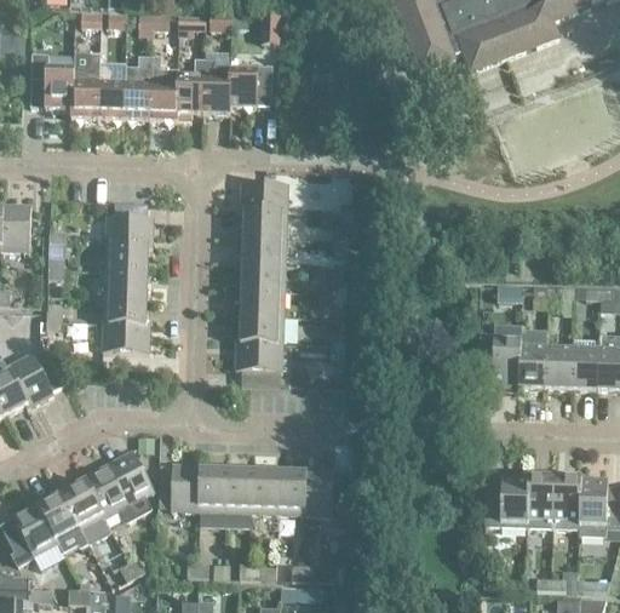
[(391,0),(420,73),(454,59),(453,56),(461,52),(470,73),(558,39),(551,19),(566,13),(567,17),(607,0),(391,0)]
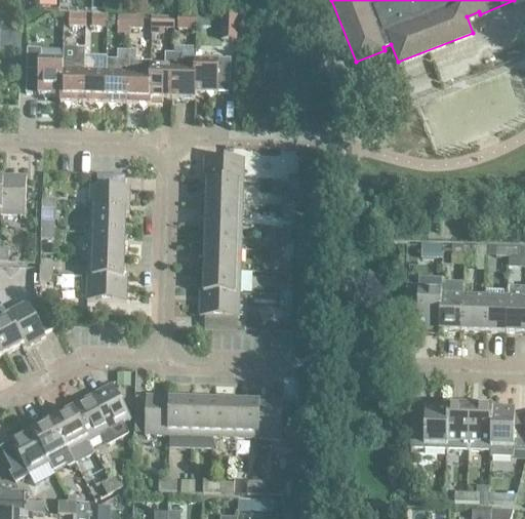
[(85,11),(69,10),(69,24),(85,24),(85,11)]
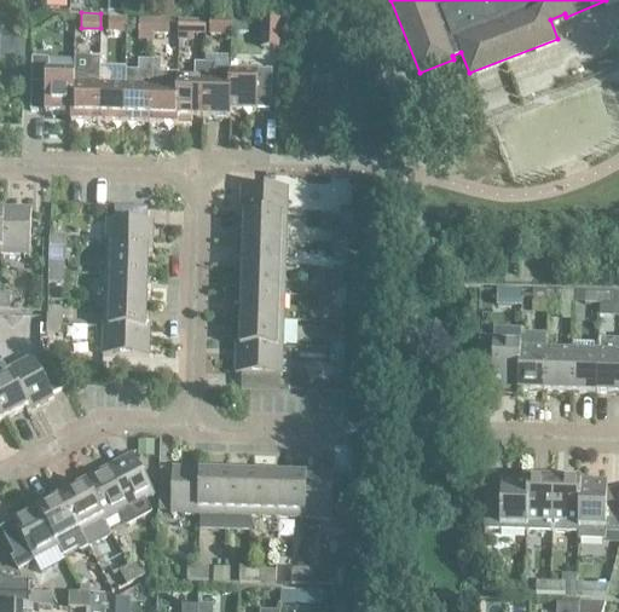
[(209,12),(208,32),(230,33),(231,13),(209,12)]
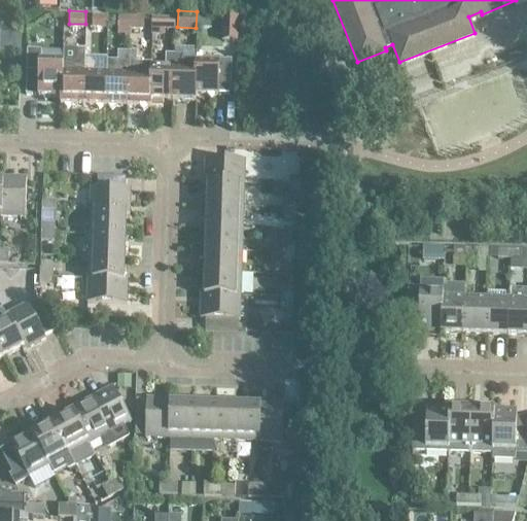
[(107,11),(93,11),(92,24),(107,24),(107,11)]
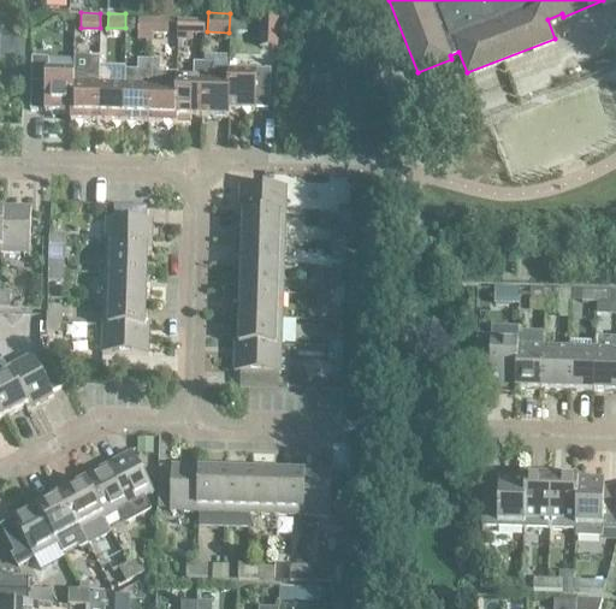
[(278,15),(272,15),(259,13),(259,43),(278,43),(278,15)]
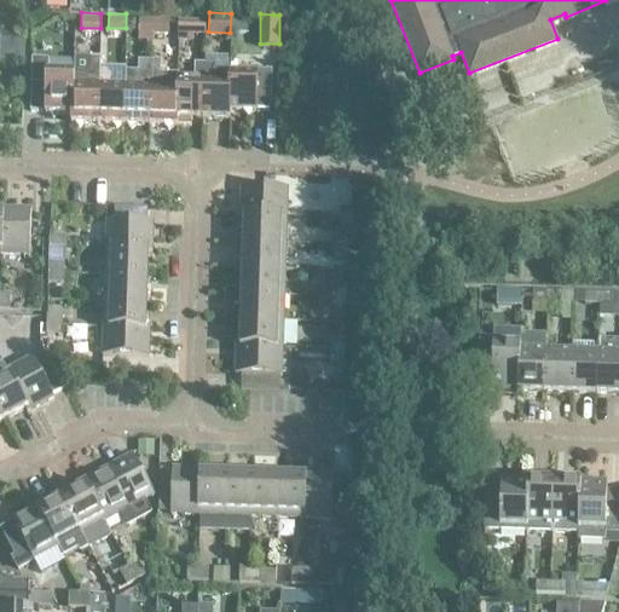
[(138,29),(152,29),(154,15),(139,15),(138,29)]
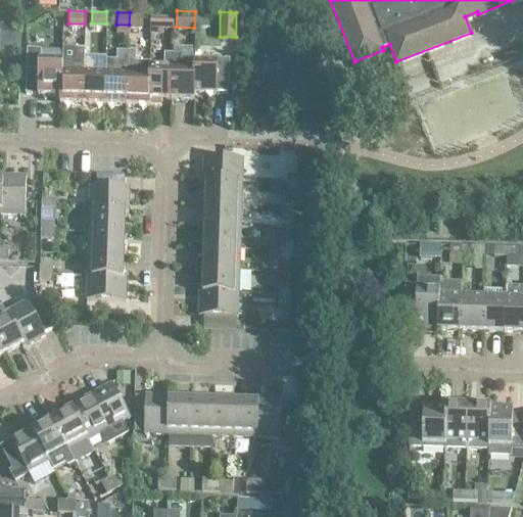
[(142,13),(130,12),(129,25),(141,26),(142,13)]
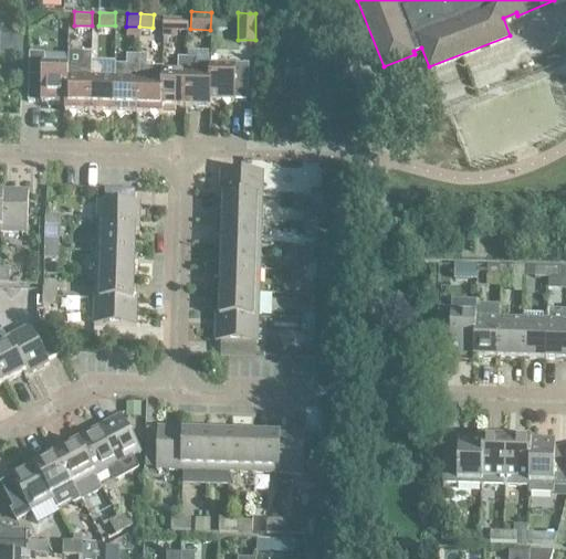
[(226,13),(211,13),(211,25),(226,25),(226,13)]
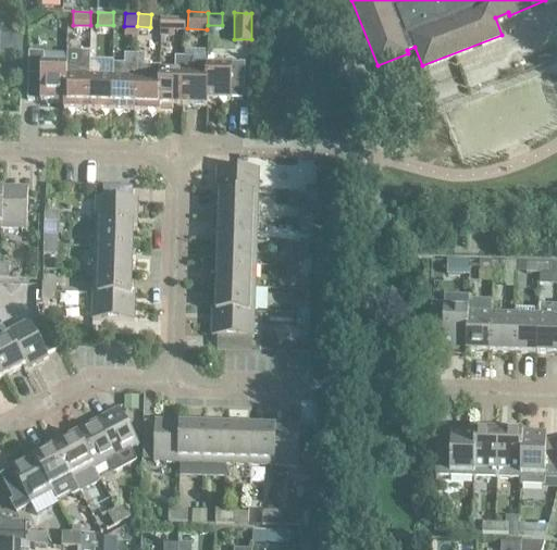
[(166,35),(166,49),(192,48),(190,35),(166,35)]
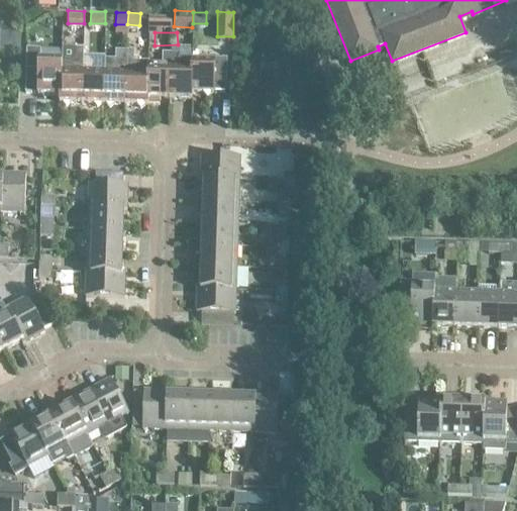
[(61,59),(60,92),(60,99),(82,100),(83,55),(83,44),(75,43),(75,54),(72,59),(61,59)]
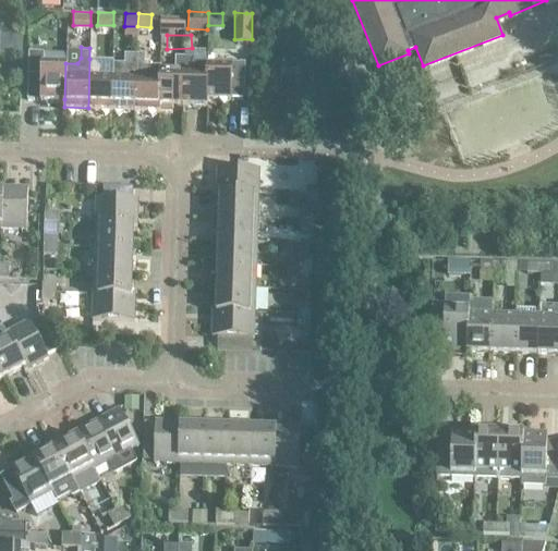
[(64,99),(65,63),(43,62),(43,49),(28,48),(28,60),(27,96),(40,97),(40,98),(64,99)]
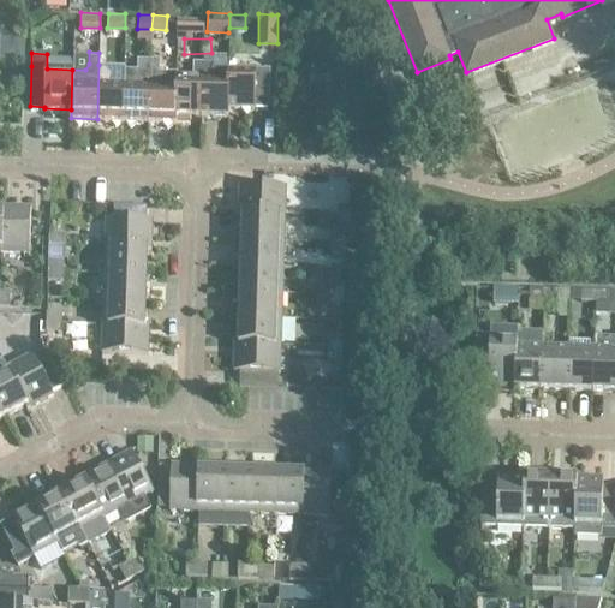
[(125,66),(124,79),(123,119),(149,120),(150,57),(137,55),(137,66),(125,66)]
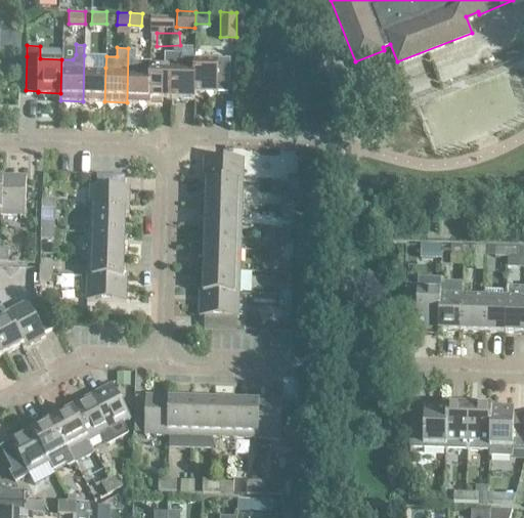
[(149,81),(150,61),(150,58),(135,58),(136,48),(128,48),(127,102),(149,103),(149,102),(150,81),(149,81)]
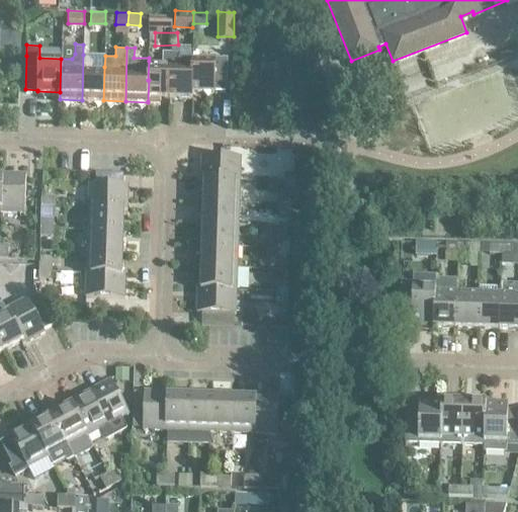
[(149,80),(148,101),(160,101),(160,95),(169,95),(171,50),(163,49),(162,62),(149,61),(148,80),(149,80)]
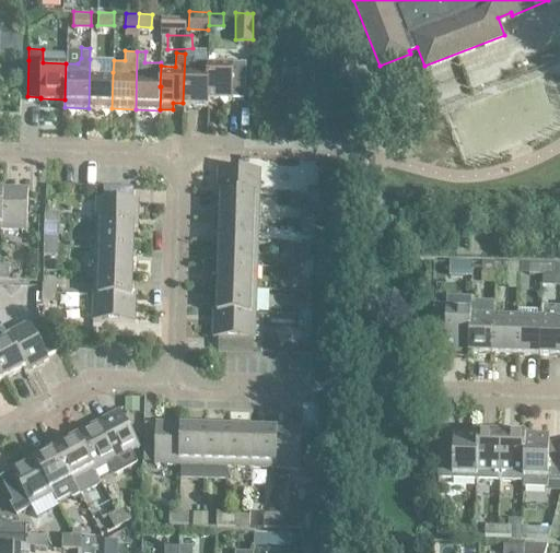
[(206,104),(208,68),(208,59),(194,59),(194,54),(185,54),(183,103),(206,104)]
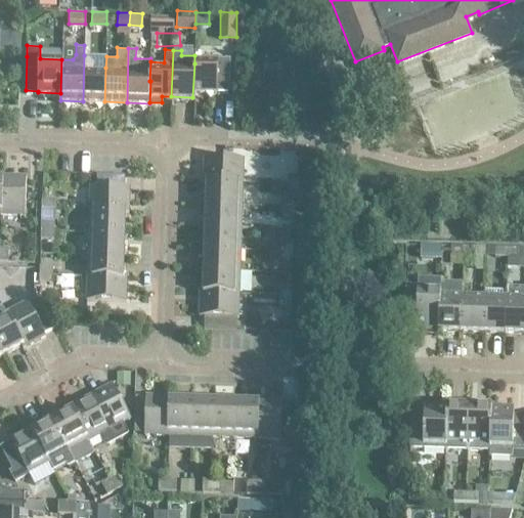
[(104,101),(105,68),(94,68),(94,61),(89,55),(84,55),(83,101),(104,101)]
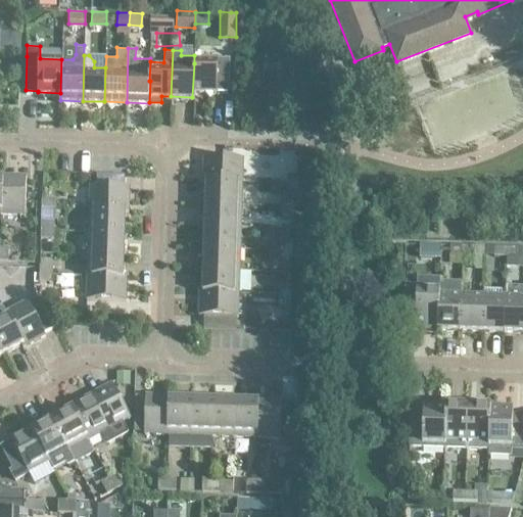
[(194,63),(192,97),(193,97),(194,90),(216,90),(216,89),(229,89),(230,55),(217,55),(217,56),(194,55),(194,63)]
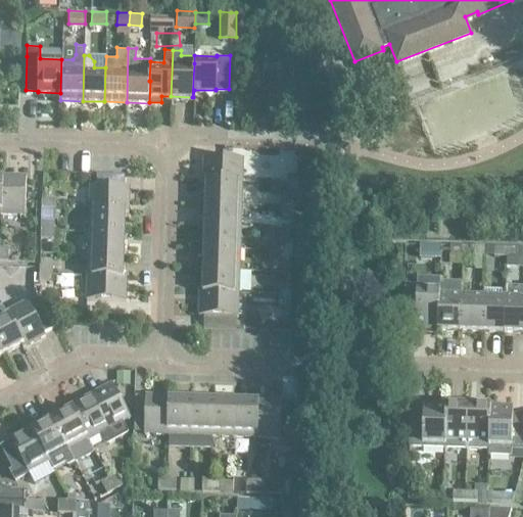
[(202,177),(242,178),(242,155),(203,153),(202,177)]
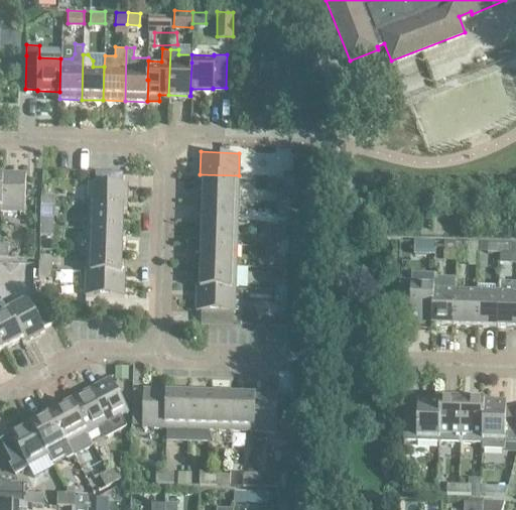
[(283,177),(296,178),(297,169),(283,169),(283,177)]
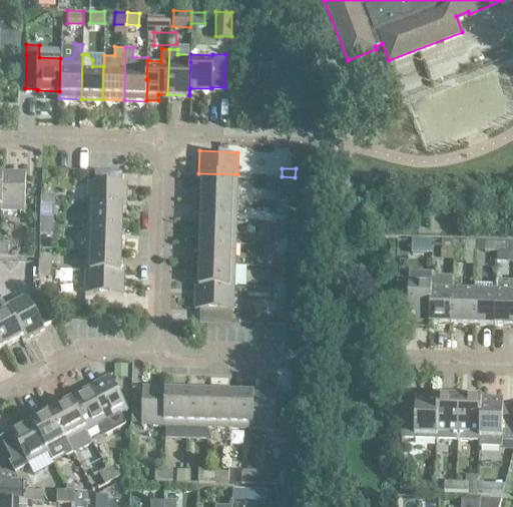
[(2,169),(1,207),(24,207),(25,169),(2,169)]
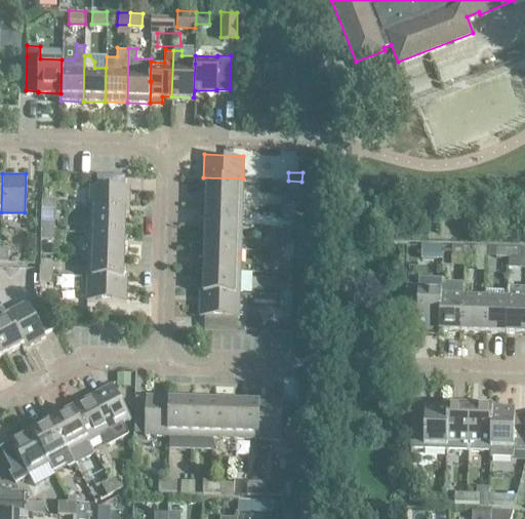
[(206,200),(242,201),(243,178),(203,177),(203,180),(206,180),(206,200)]
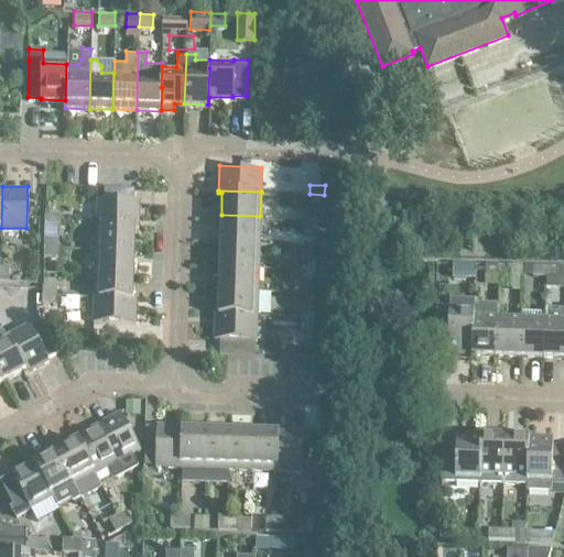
[(324,195),(310,194),(310,204),(324,205),(324,195)]
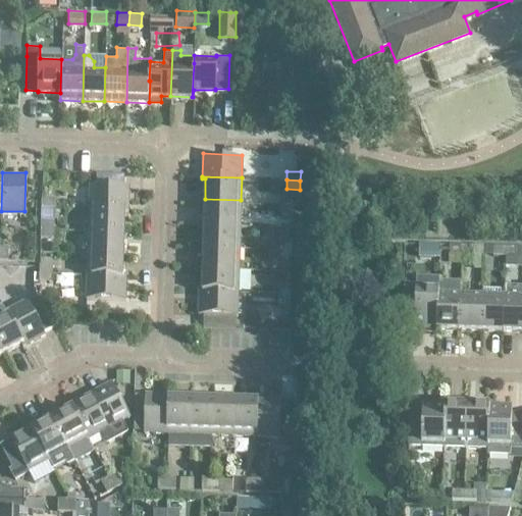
[(90,205),(127,206),(128,184),(91,182),(90,205)]
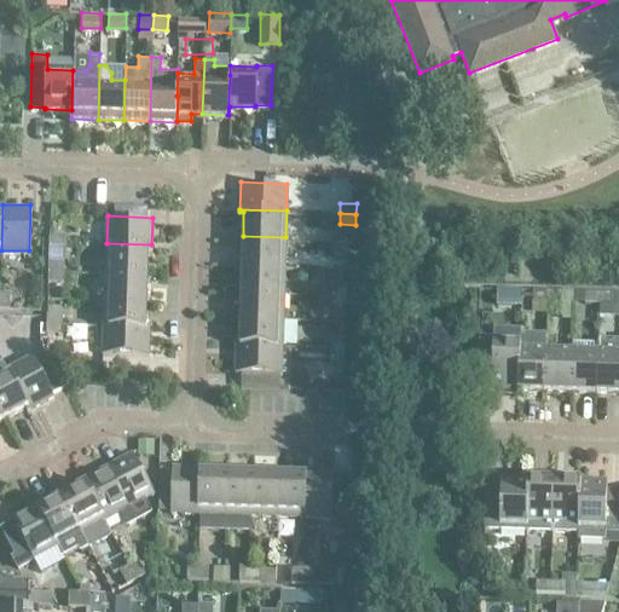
[(65,232),(50,231),(48,243),(65,243),(65,232)]
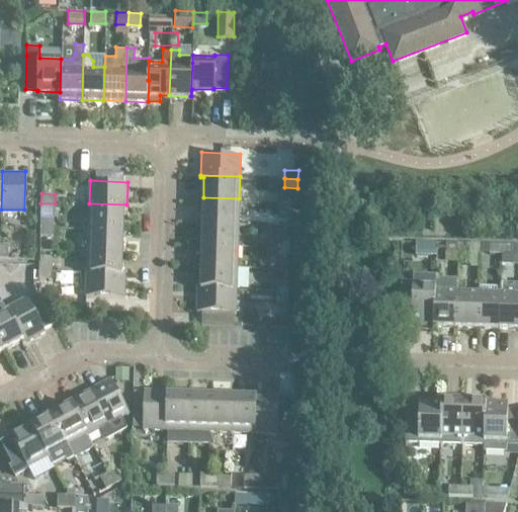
[(202,220),(238,221),(239,198),(203,197),(202,220)]
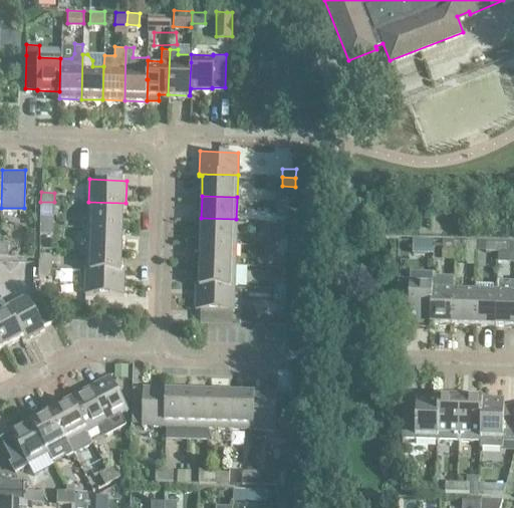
[(276,208),(289,208),(290,199),(276,199),(276,208)]
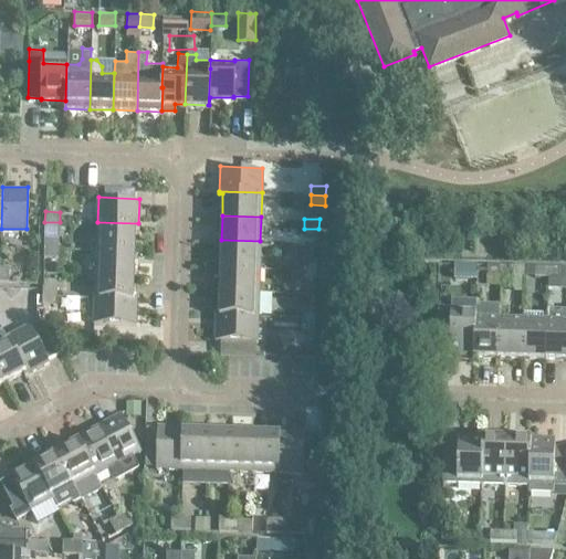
[(138,223),(97,222),(96,246),(135,248),(135,227),(138,227),(138,223)]
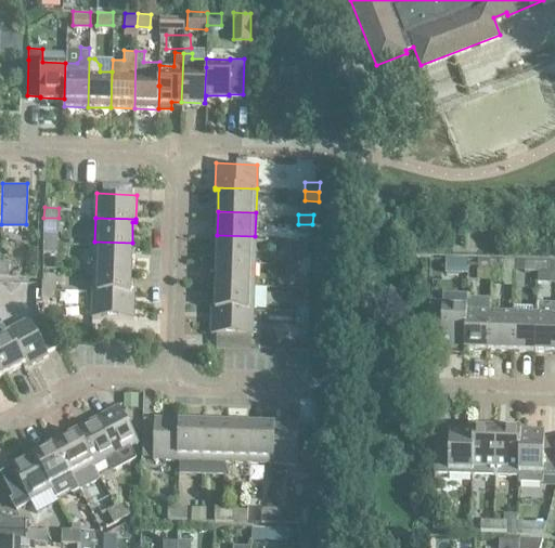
[(43,240),(57,240),(57,232),(43,231),(43,240)]
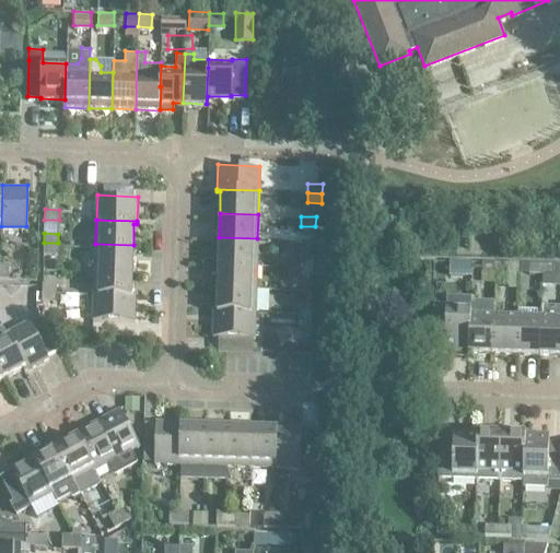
[(218,261),(257,262),(257,238),(219,237),(218,261)]
